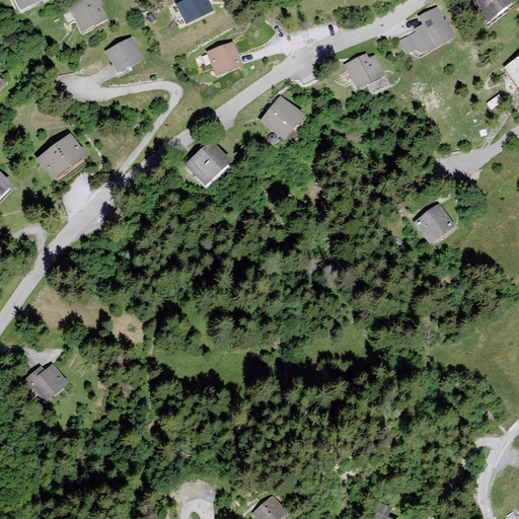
[(15,0),(20,9),(39,0),(15,0)]
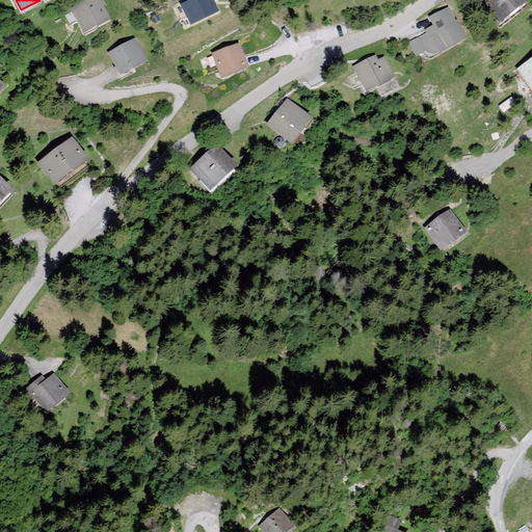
[(103,0),(83,0),(71,7),(85,32),(110,18),(105,7),(107,5),(103,0)]
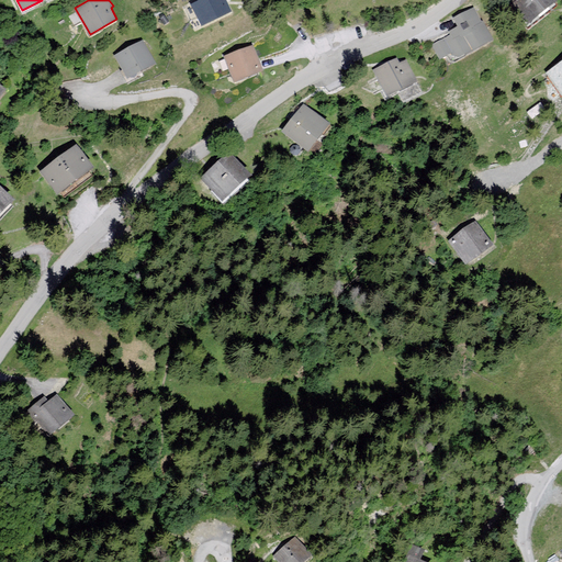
[(226,0),(200,0),(191,4),(202,26),(232,11),(226,0)]
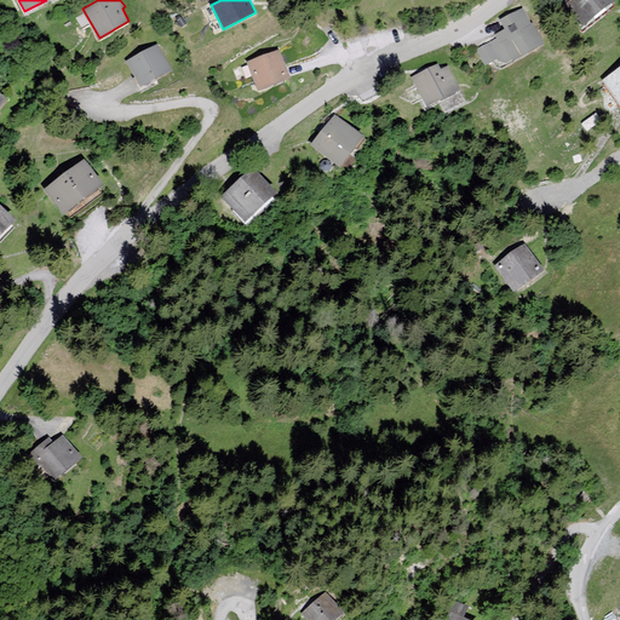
[(566,0),(584,23),(612,0),(566,0)]
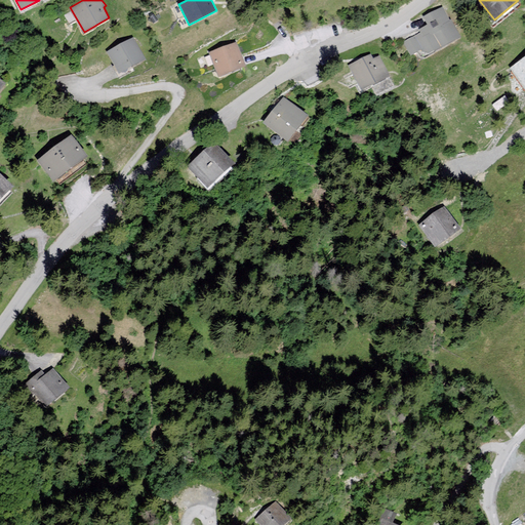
[(444,7),(423,18),(427,25),(418,29),(420,33),(403,42),(410,55),(421,50),(421,51),(429,53),(459,36),(444,7)]
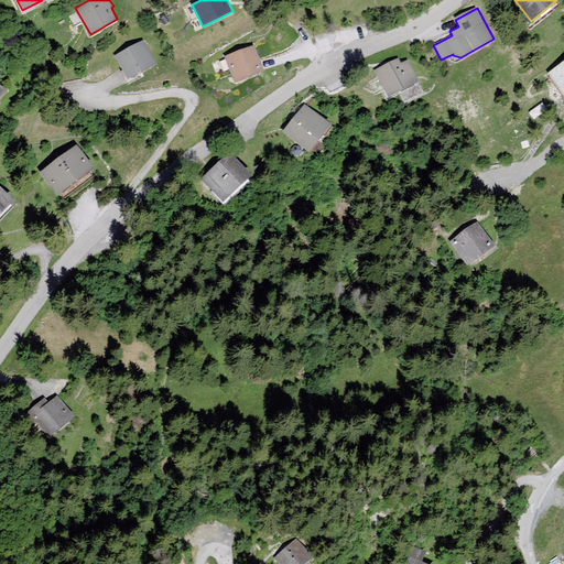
[(143,40),(115,55),(128,78),(156,63),(143,40)]
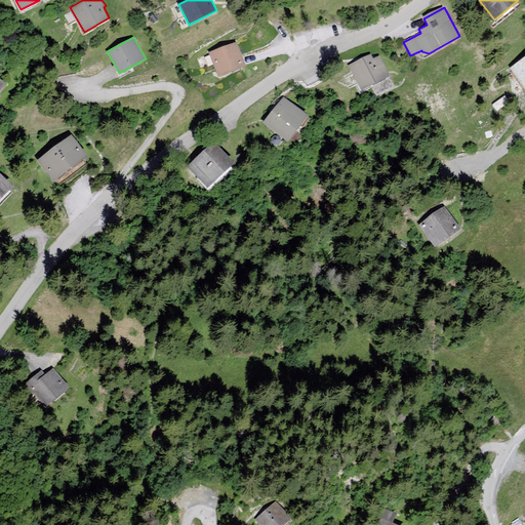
[(236,41),(208,52),(218,77),(246,66),(236,41)]
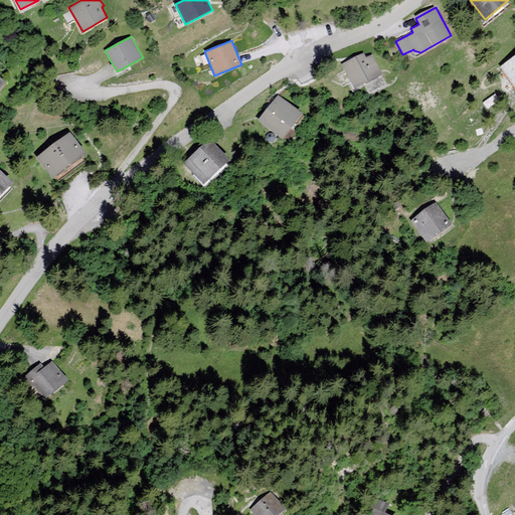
[(363,52),(341,63),(354,89),(382,74),(372,54),(365,57),(363,52)]
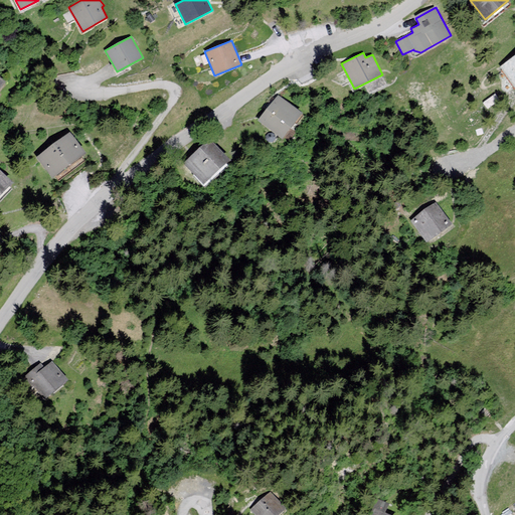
[(514,54),(499,65),(514,89),(514,88),(514,54)]
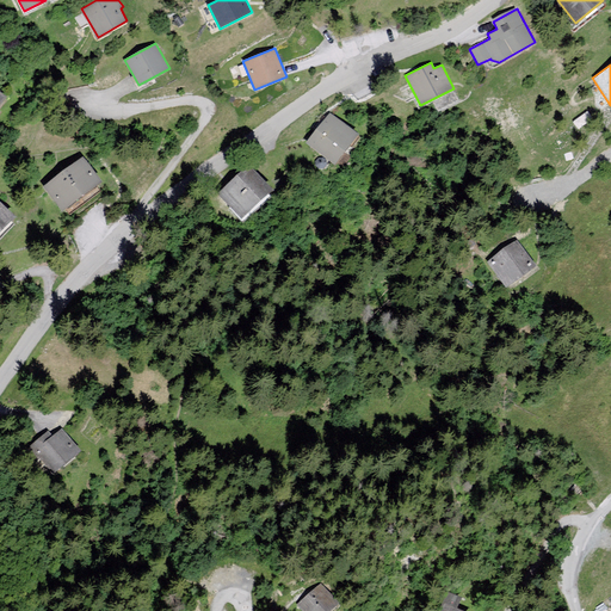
[(331,111),(307,141),(337,165),(359,134),(331,111)]
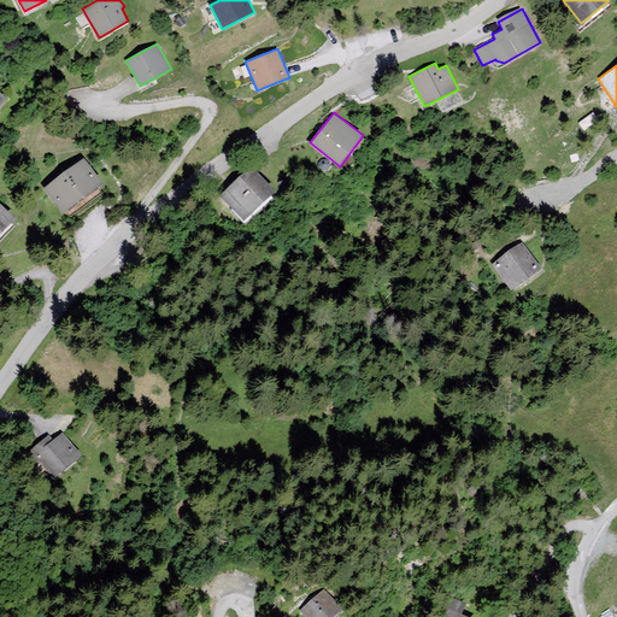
[(83,158),(43,187),(63,213),(103,184),(83,158)]
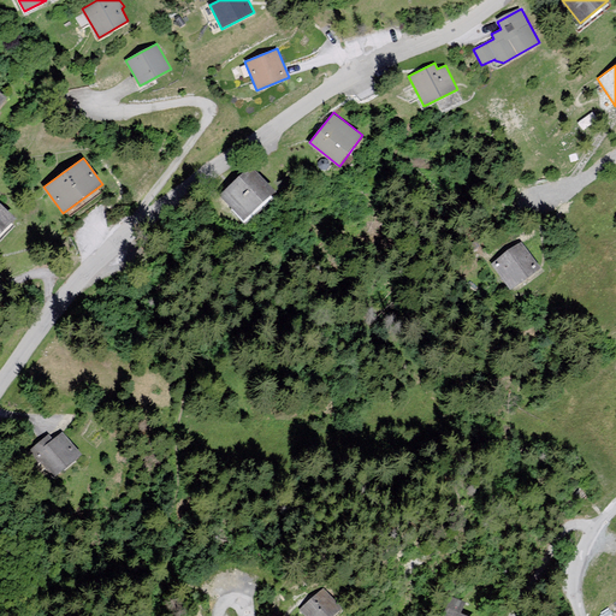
[(249,166),(219,195),(243,220),(273,191),(249,166)]
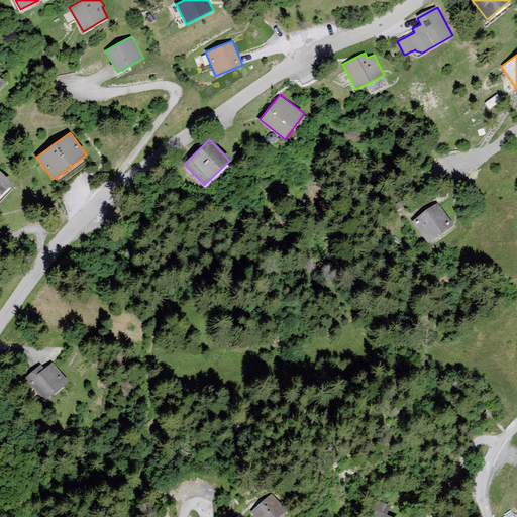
[(0,171),(0,196),(13,184),(0,171)]
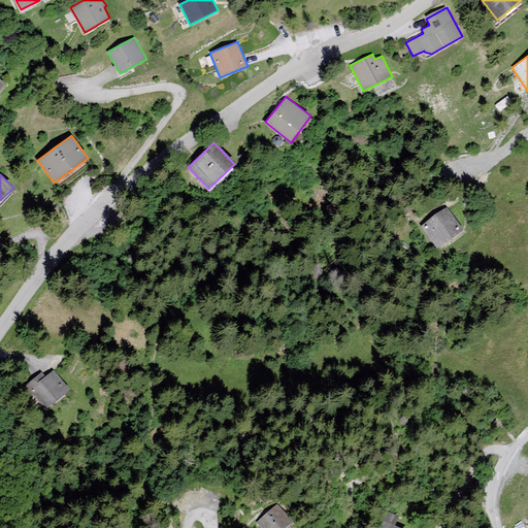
[(470,234),(451,211),(428,228),(444,253),(470,234)]
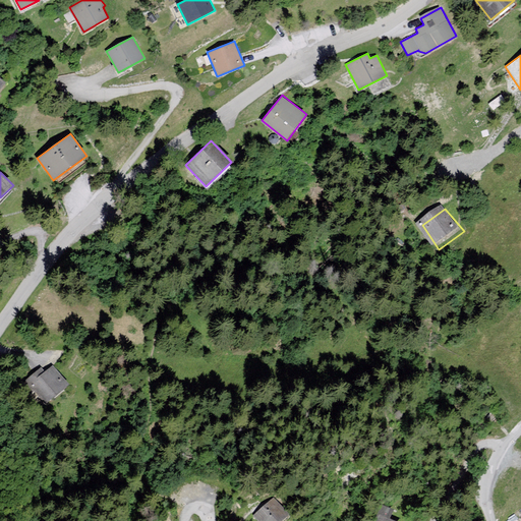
[(41,366),(23,382),(45,406),(70,383),(53,364),(46,371),(41,366)]
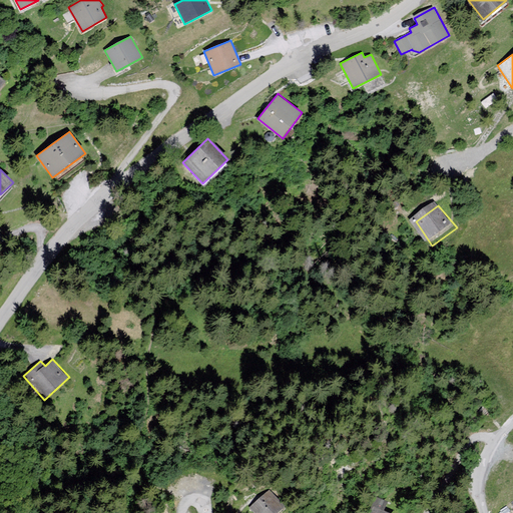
[(279,492),(258,510),(261,512),(294,512),(297,512),(279,492)]
